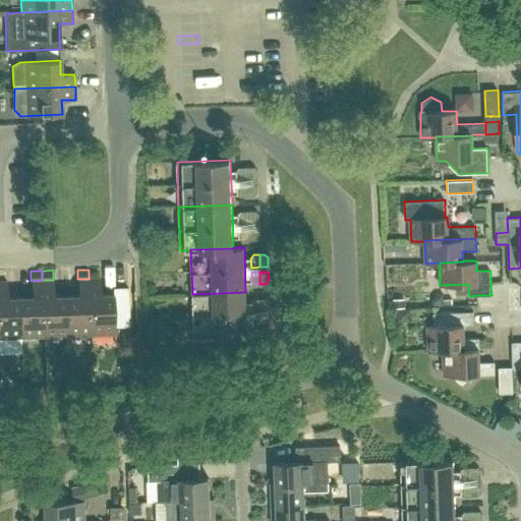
[(100,294),(100,278),(89,279),(91,335),(115,334),(115,326),(129,326),(127,287),(113,288),(114,294),(100,294)]
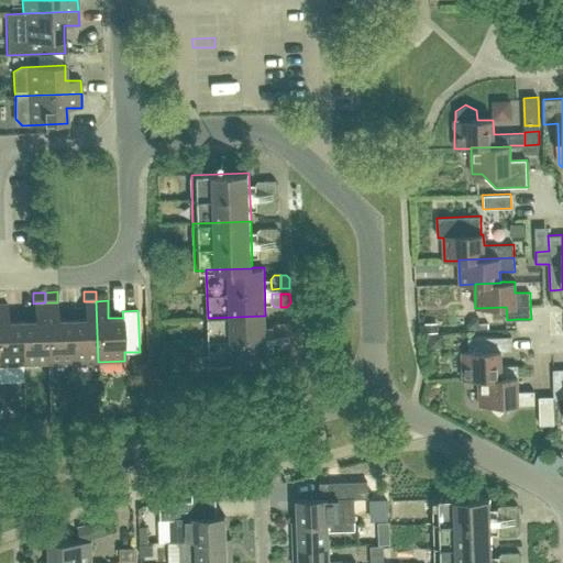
[(84,301),(85,319),(72,320),(73,363),(98,362),(96,301),(84,301)]
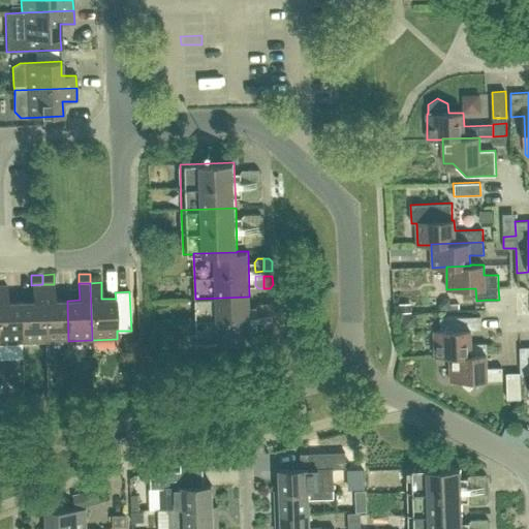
[(31,285),(32,302),(20,302),(22,342),(44,341),(42,284),(31,285)]
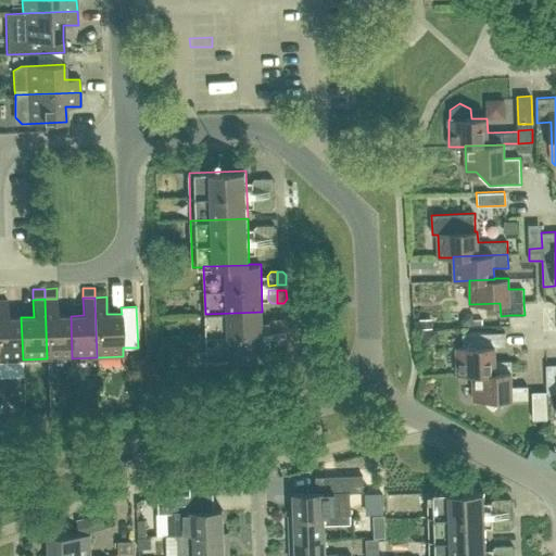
[(45,299),(47,358),(72,358),(71,316),(58,316),(57,299),(45,299)]
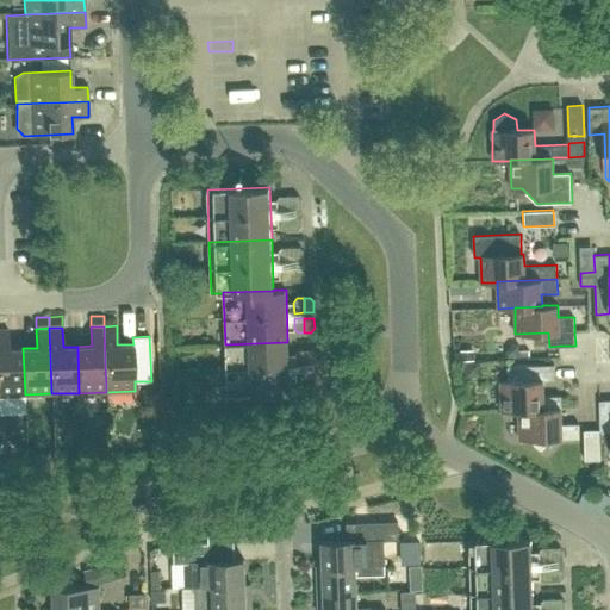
[(0,394),(25,394),(23,348),(8,349),(7,330),(0,329),(0,394)]
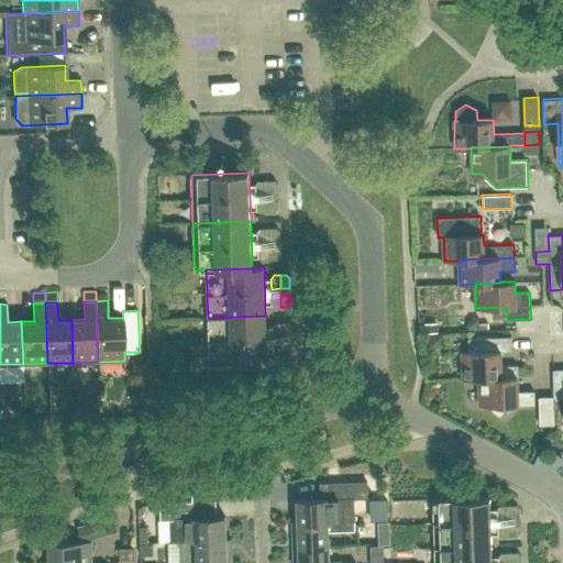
[(208,318),(210,366),(267,364),(265,316),(208,318)]
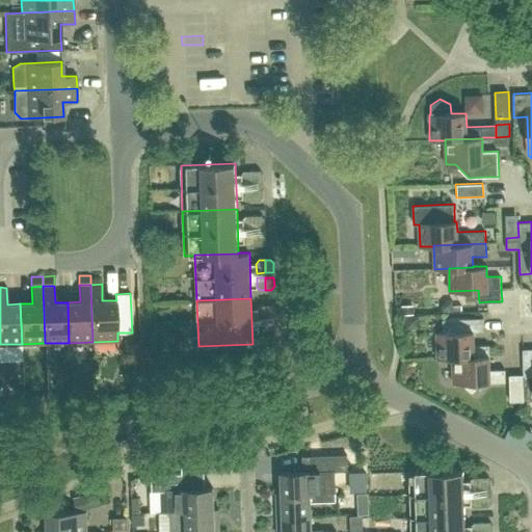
[(266,317),(266,304),(261,306),(258,309),(258,318),(266,317)]
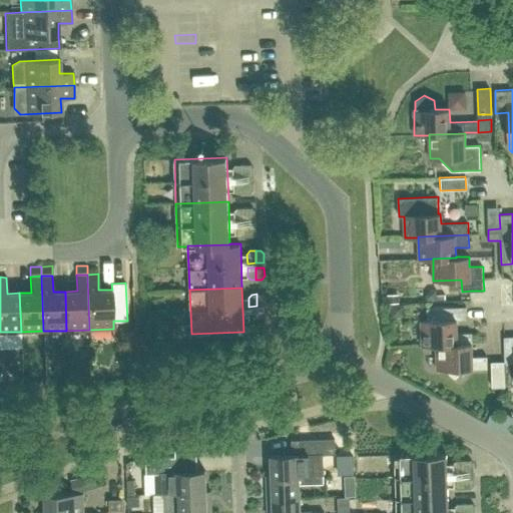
[(266,306),(265,297),(262,294),(257,294),(257,306),(266,306)]
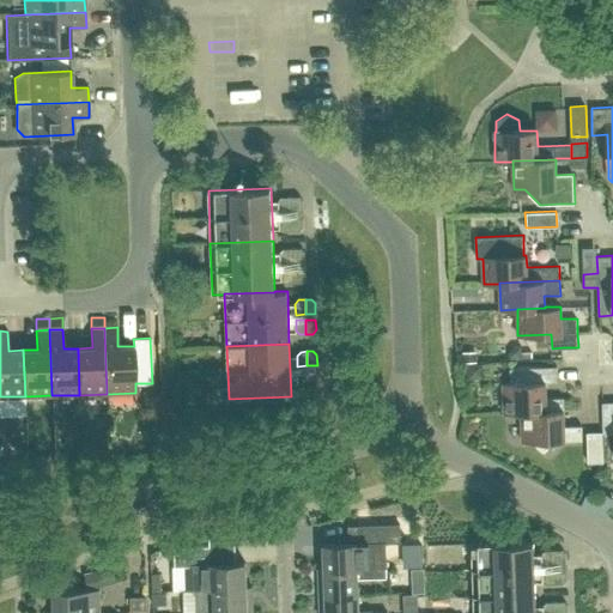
[(564,411),(564,398),(546,398),(546,382),(558,382),(557,366),(521,368),(522,383),(503,383),(504,413),(521,413),(521,412),(564,411)]
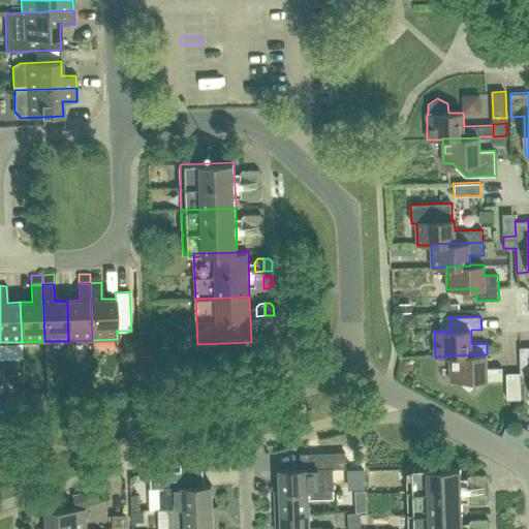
[(266,333),(265,320),(256,320),(256,330),(260,333),(266,333)]
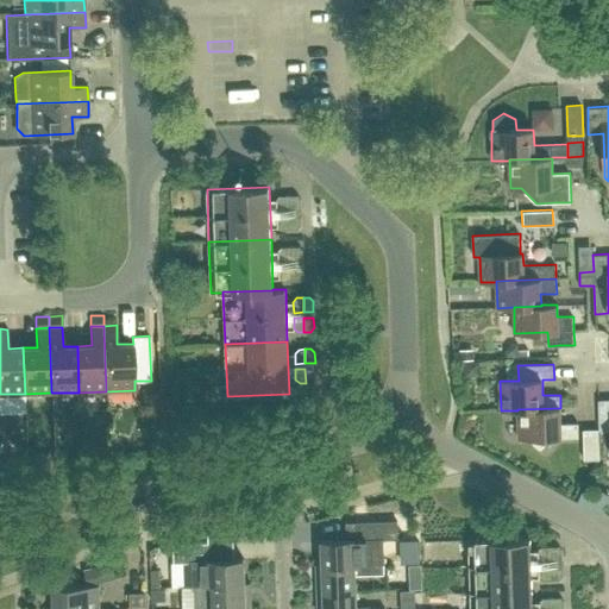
[(315,380),(315,369),(305,369),(306,383),(312,383),(315,380)]
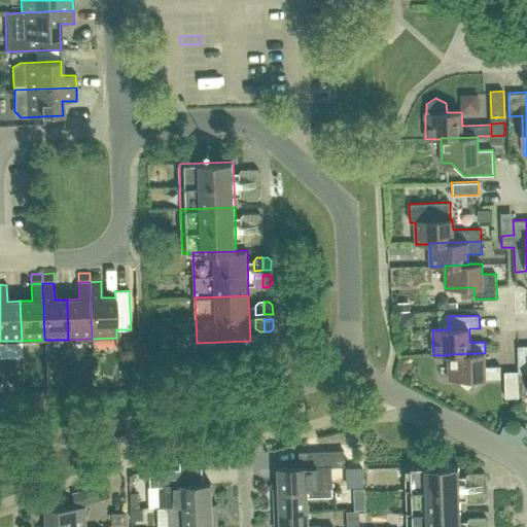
[(526,345),(518,346),(519,373),(526,372),(526,345)]
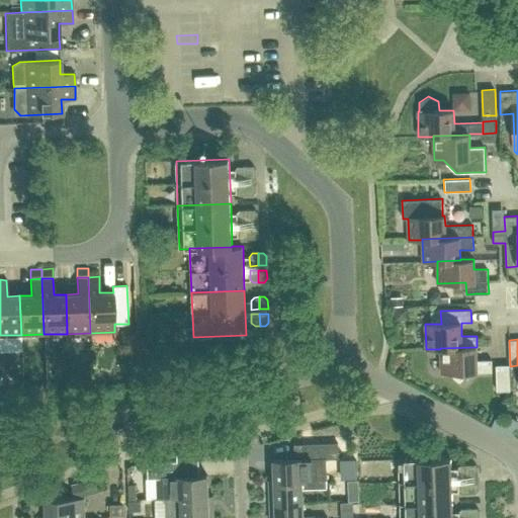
[(492,360),(478,360),(477,347),(440,348),(440,349),(441,373),(450,373),(459,381),(467,372),(492,371),(492,360)]
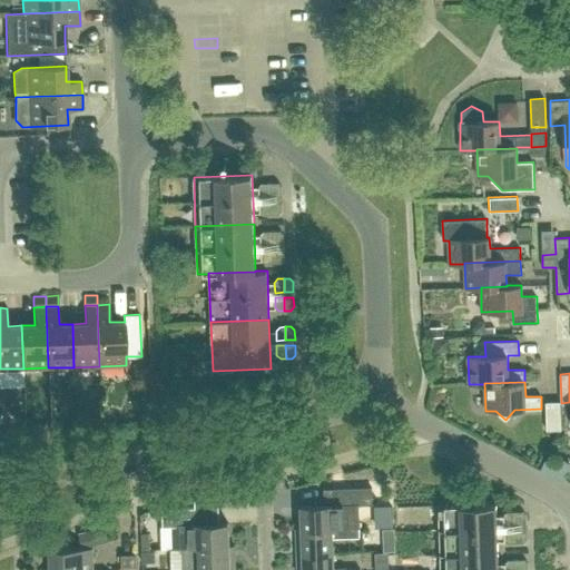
[(546,402),(547,430),(561,430),(560,401),(546,402)]
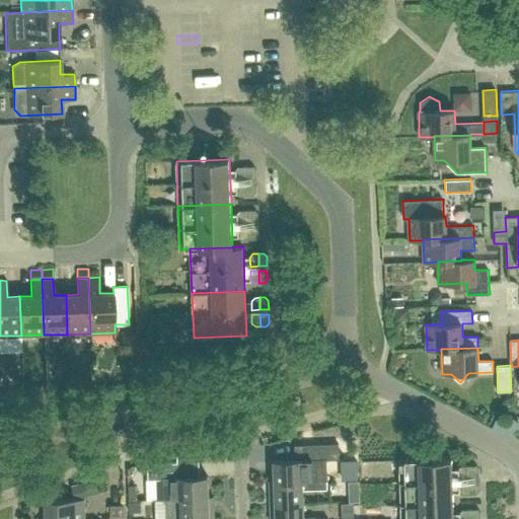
[(82,380),(82,394),(93,394),(93,380),(82,380)]
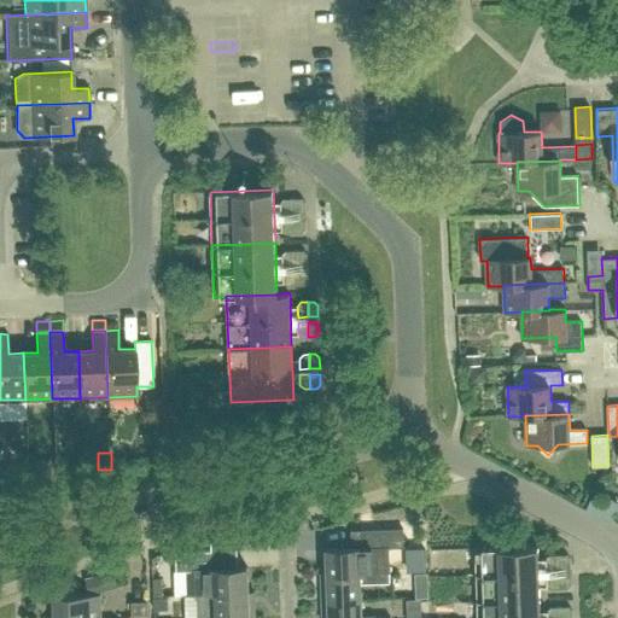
[(373,572),(390,571),(390,547),(404,547),(403,529),(361,530),(361,547),(326,548),(327,572),(327,573),(360,572),(360,573),(373,572)]
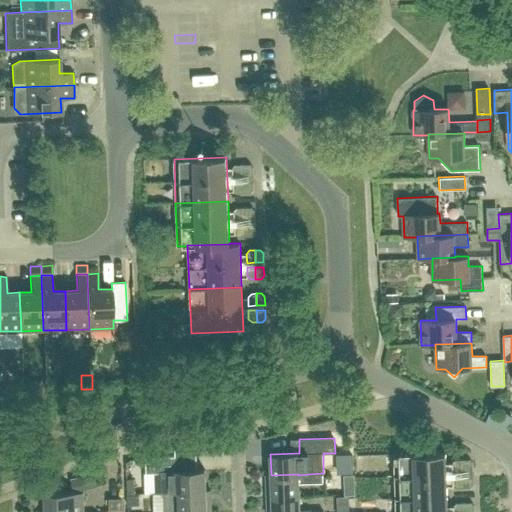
[(395,498),(447,496),(446,452),(393,454),(395,498)]
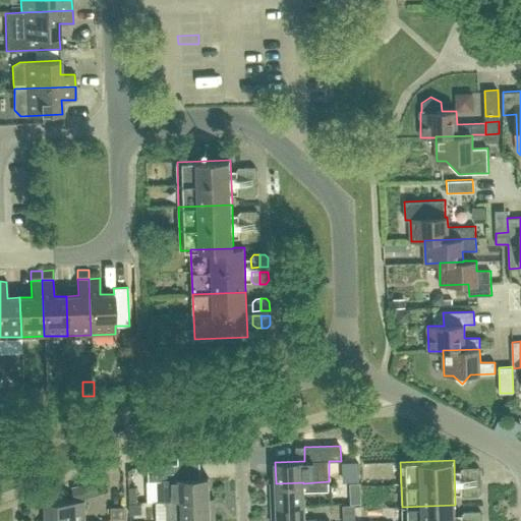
[(159,480),(160,502),(167,502),(166,501),(170,501),(181,501),(181,500),(210,499),(209,477),(187,478),(187,464),(149,465),(149,480),(159,480)]
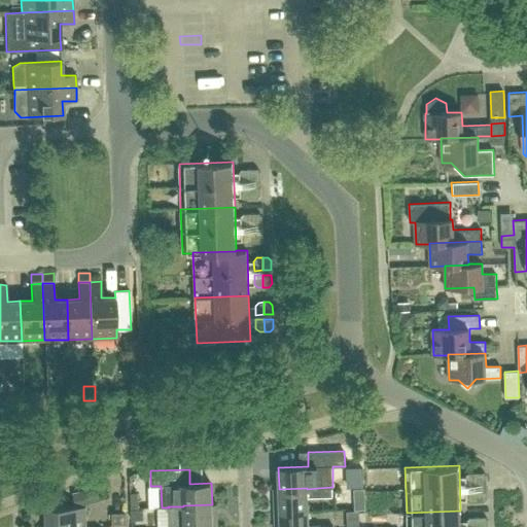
[(274,489),(275,513),(308,512),(308,497),(334,496),(332,487),(318,488),(307,489),(307,488),(279,489),(279,488),(274,489)]
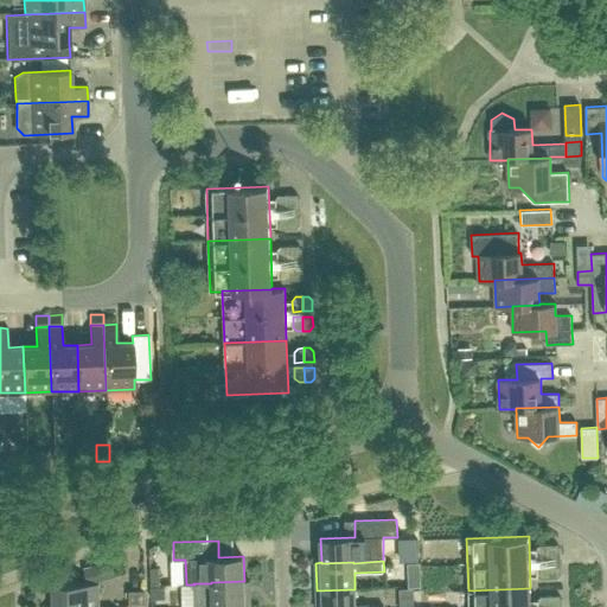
[(98,567),(85,569),(88,582),(101,580),(98,567)]
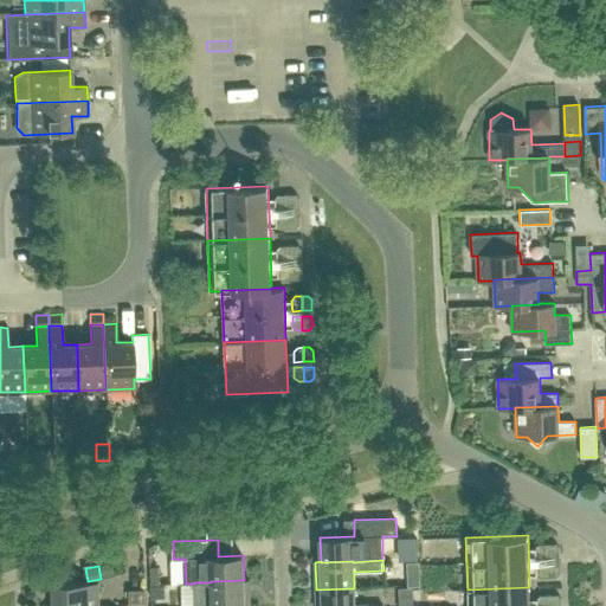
[(250,605),(250,580),(244,580),(211,581),(211,582),(198,582),(193,582),(194,584),(194,605),(250,605)]
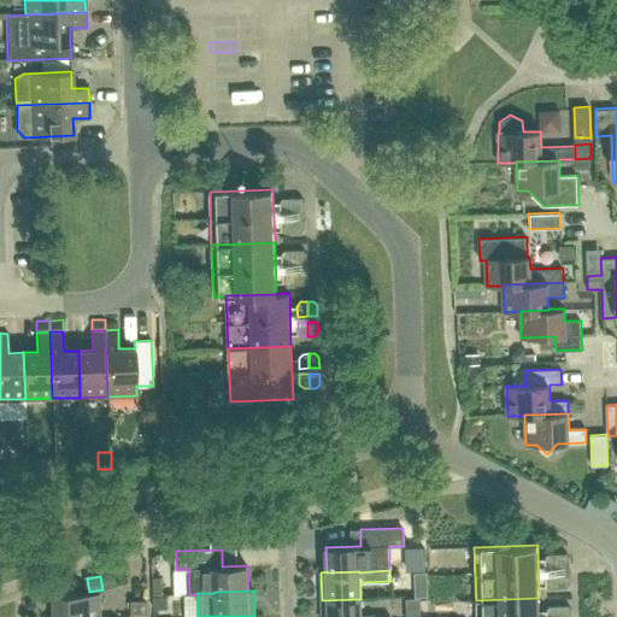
[(100,616),(100,593),(54,594),(54,616),(100,616)]
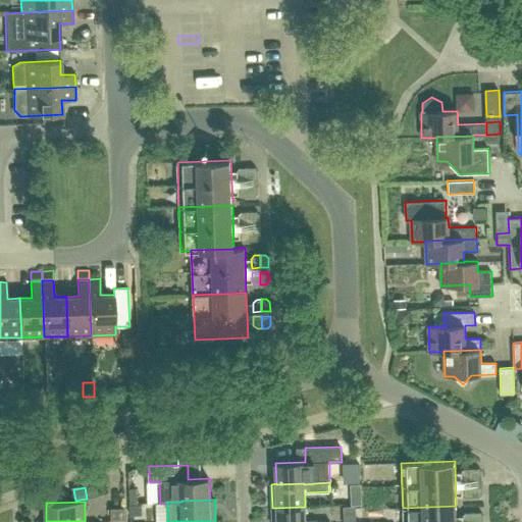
[(403,508),(403,521),(456,521),(456,506),(403,508)]
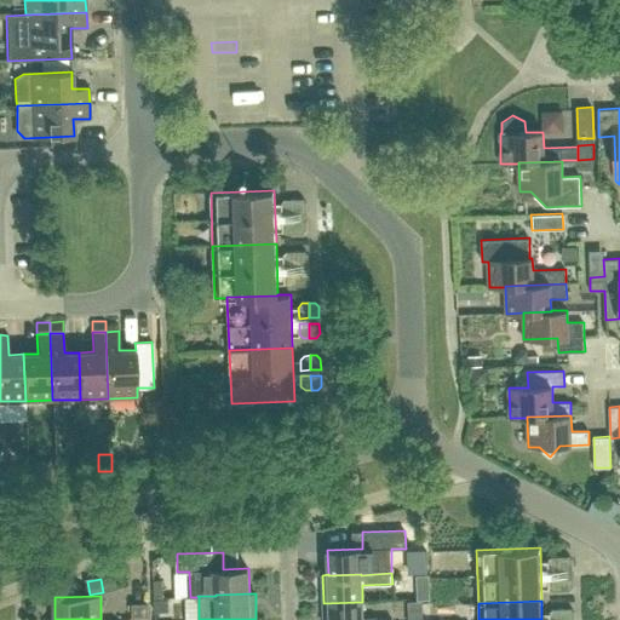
[(148,618),(148,602),(132,603),(132,618),(148,618)]
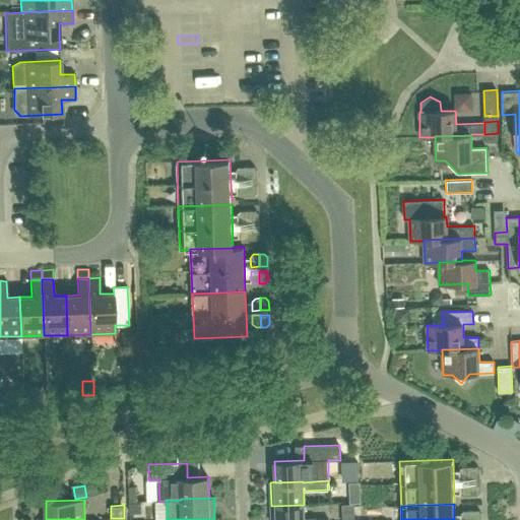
[(271,506),(271,519),(317,519),(317,517),(305,518),(304,505),(271,506)]
